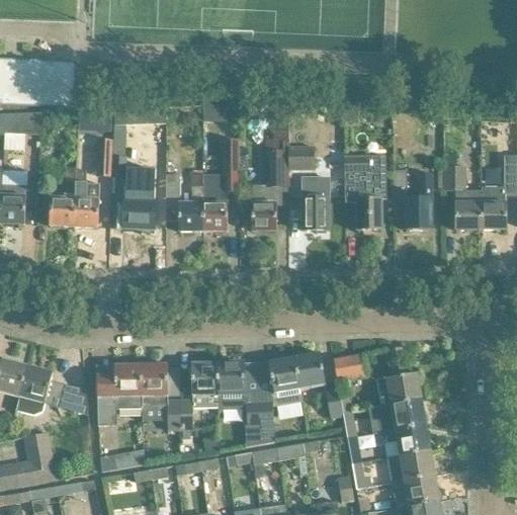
[(0,103),(74,106),(75,81),(76,60),(0,57),(0,103)]
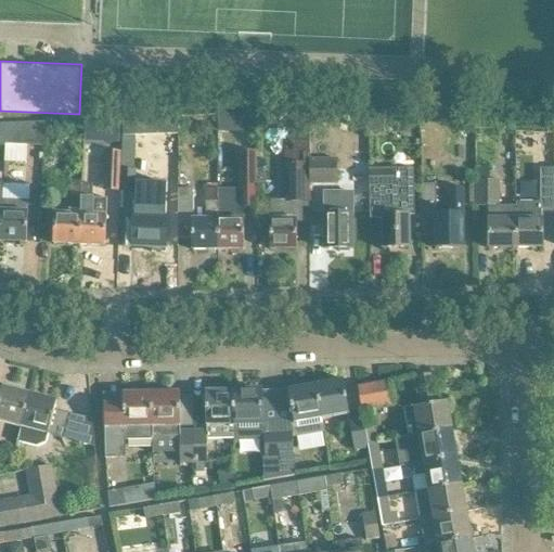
[(267,204),(267,208),(268,216),(269,216),(270,246),(296,246),(296,200),(309,200),(309,181),(308,181),(308,159),(308,155),(308,108),(291,108),(291,146),(292,146),(294,151),(296,151),(297,151),(297,161),(282,161),(282,200),(280,197),(274,197),(269,200),(267,204)]
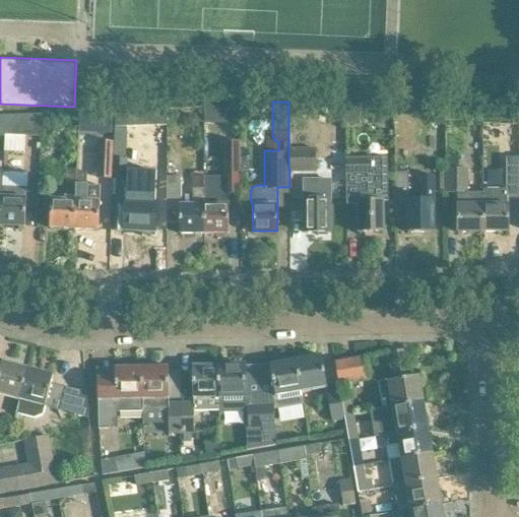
[(114,139),(112,176),(126,177),(126,169),(125,169),(125,156),(124,156),(125,125),(167,123),(167,107),(126,108),(126,109),(114,110),(114,125),(114,139)]
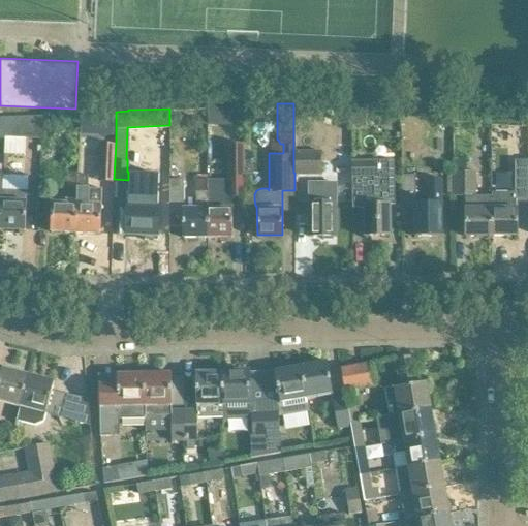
[(40,135),(41,114),(5,115),(4,134),(40,135)]
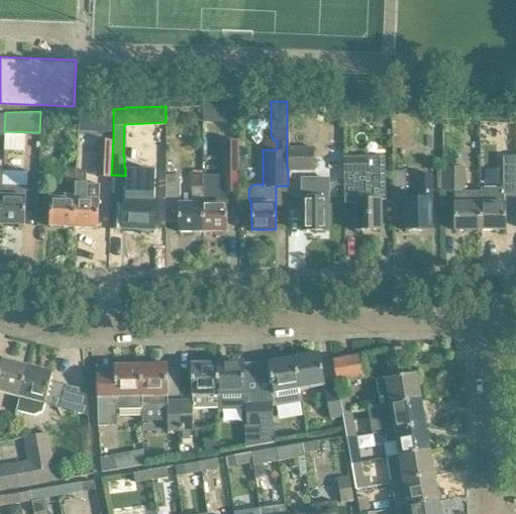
[(111,176),(113,138),(98,137),(96,176),(111,176)]
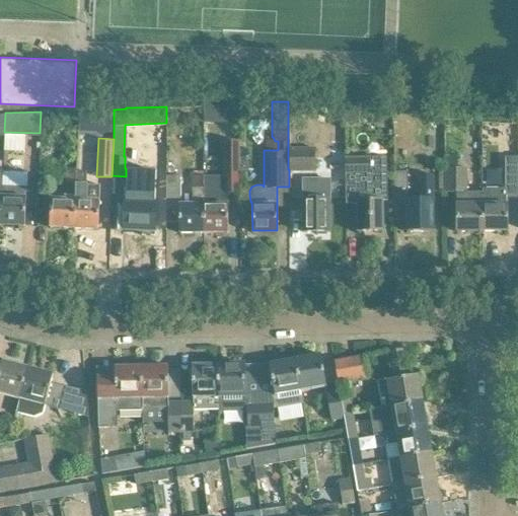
[(223,174),(215,173),(203,173),(203,231),(227,231),(227,191),(239,191),(239,139),(223,139),(223,174)]
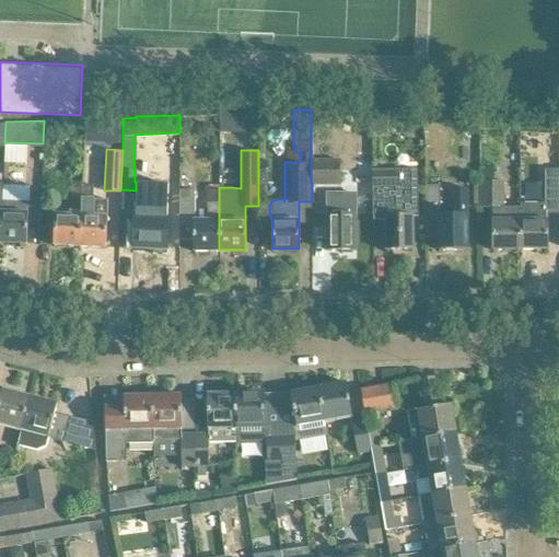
[(36,154),(22,152),(21,159),(11,157),(9,169),(34,171),(36,154)]
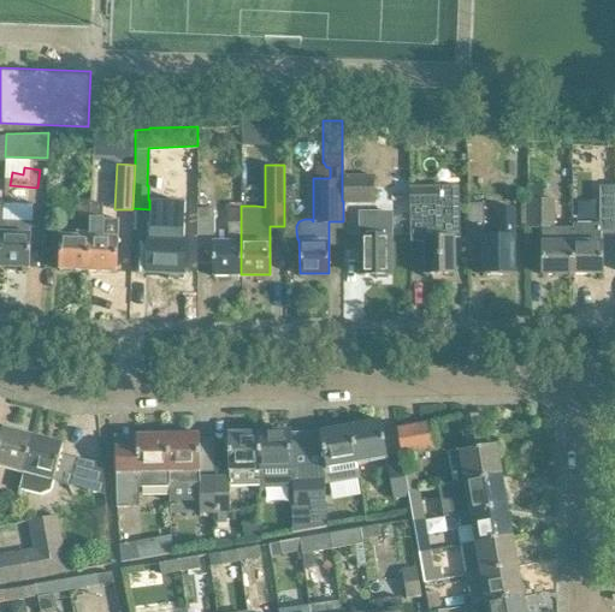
[(342,172),(342,177),(342,201),(343,201),(373,201),(374,172),(342,172)]
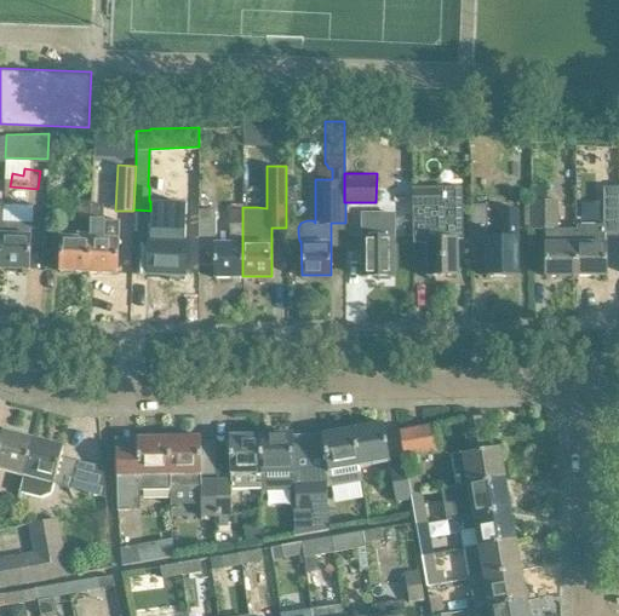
[(557,226),(557,197),(546,197),(546,183),(531,183),(531,206),(531,226),(545,226),(545,275),(575,275),(575,225),(557,226)]
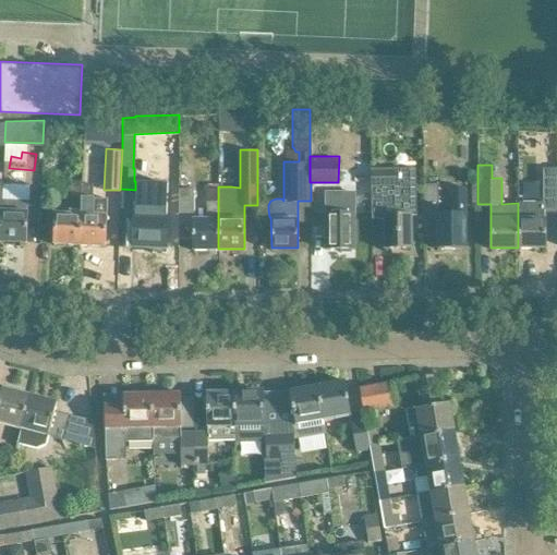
[(397,166),(371,167),(371,185),(371,216),(385,216),(385,248),(411,248),(411,213),(415,213),(415,167),(397,167),(397,166)]
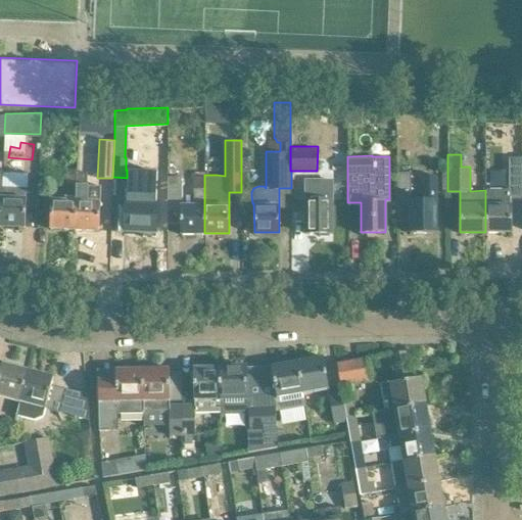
[(511,232),(511,198),(521,198),(521,163),(510,163),(510,187),(485,187),(485,190),(485,232),(511,232)]
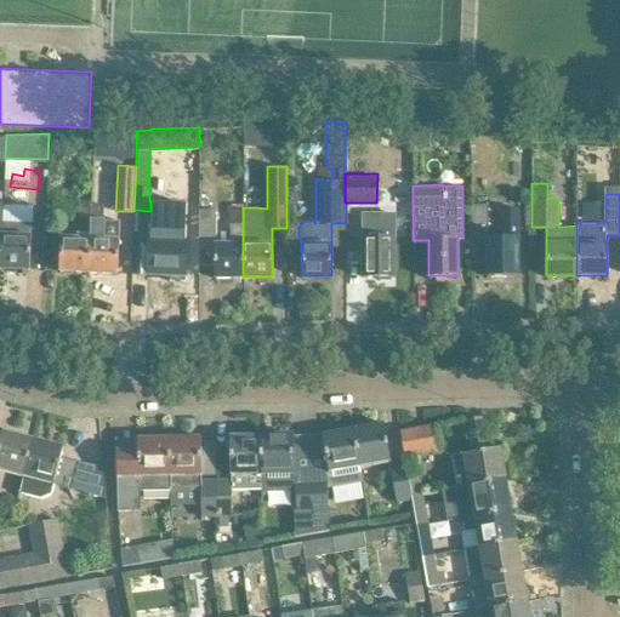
[(90,217),(91,203),(78,201),(77,217),(90,217)]
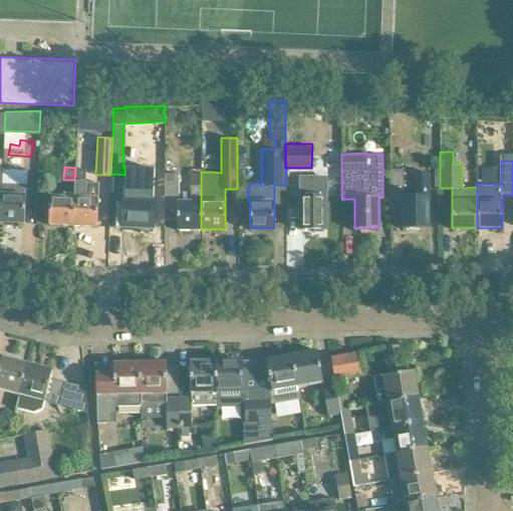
[(122,201),(121,226),(140,227),(140,231),(153,231),(154,200),(153,199),(154,168),(124,167),(124,175),(123,198),(122,198),(122,199),(122,201)]
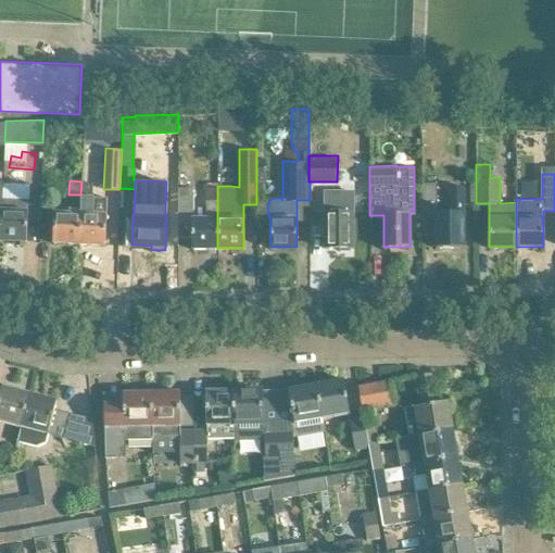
[(104,244),(108,196),(91,195),(92,181),(82,181),(80,195),(79,208),(78,243),(104,244)]
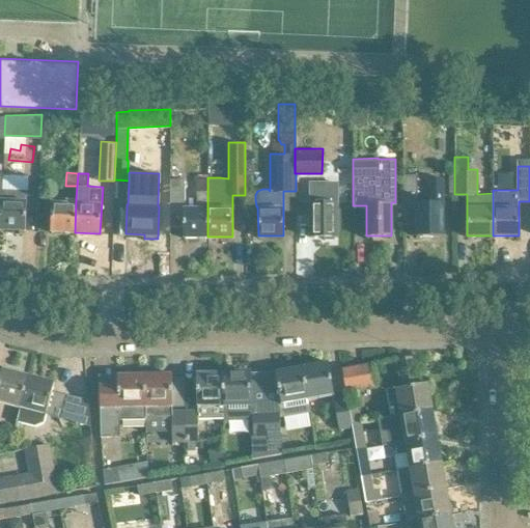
[(443,235),(443,176),(428,176),(428,201),(416,201),(416,173),(402,173),(402,223),(416,223),(416,235),(443,235)]
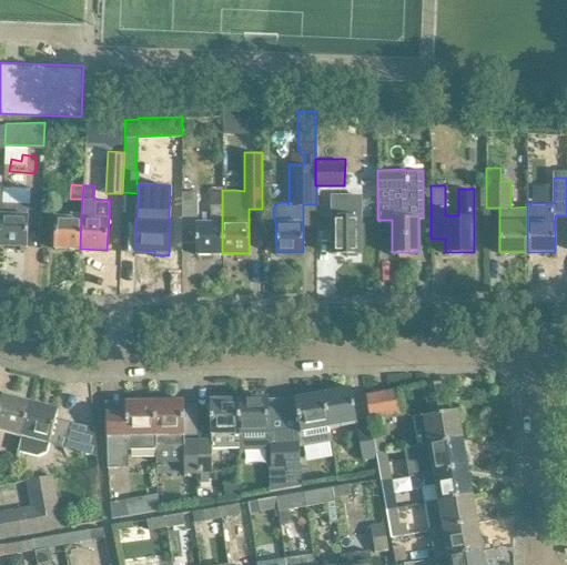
[(222,253),(222,190),(211,190),(210,220),(198,221),(198,190),(181,190),(181,241),(196,242),(196,253),(222,253)]
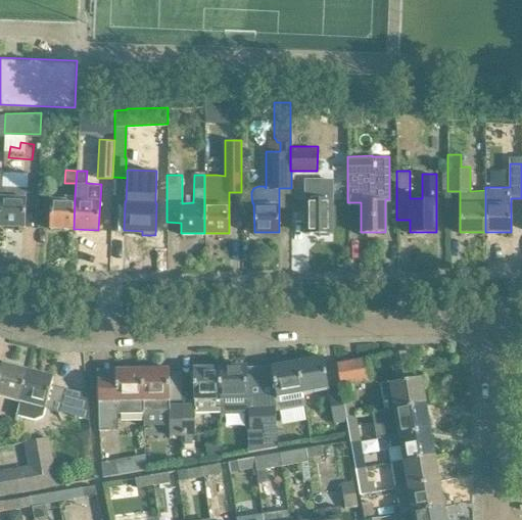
[(332,178),(304,178),(304,184),(305,232),(332,232),(332,199),(332,184),(332,178)]
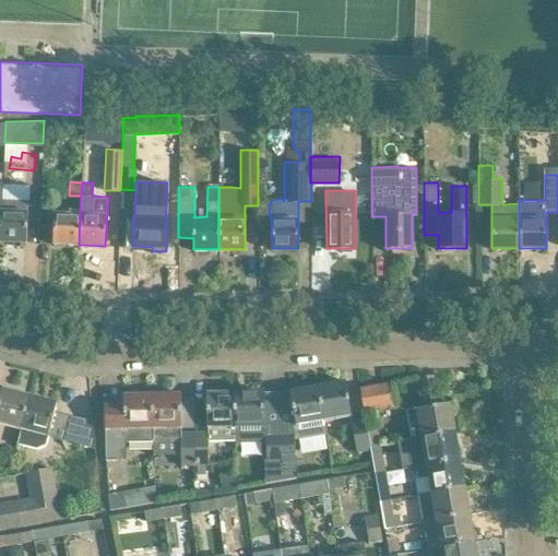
[(2,198),(1,201),(0,240),(26,241),(28,199),(2,198)]
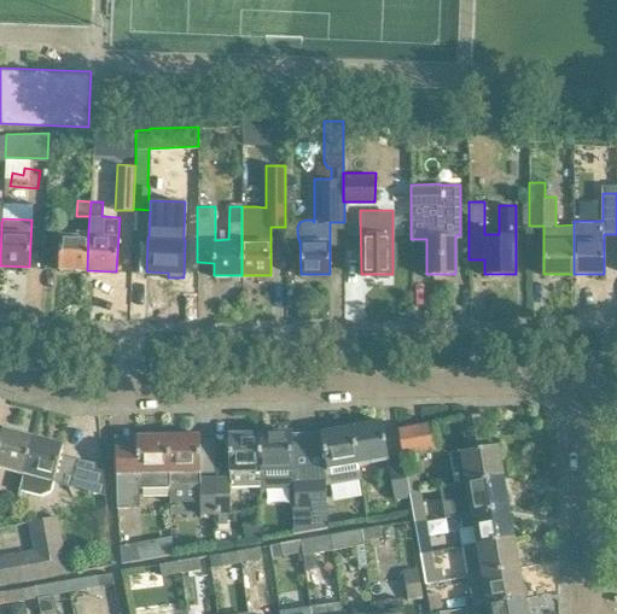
[(87,270),(88,231),(76,229),(75,233),(59,233),(58,269),(87,270)]
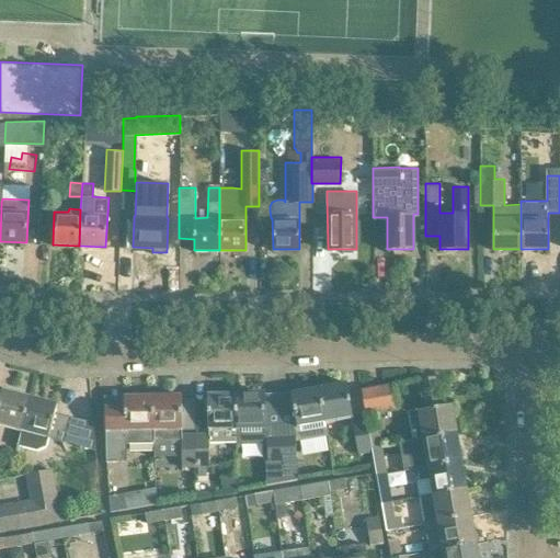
[(457,432),(453,403),(440,406),(435,377),(419,380),(424,408),(408,411),(412,440),(457,432)]
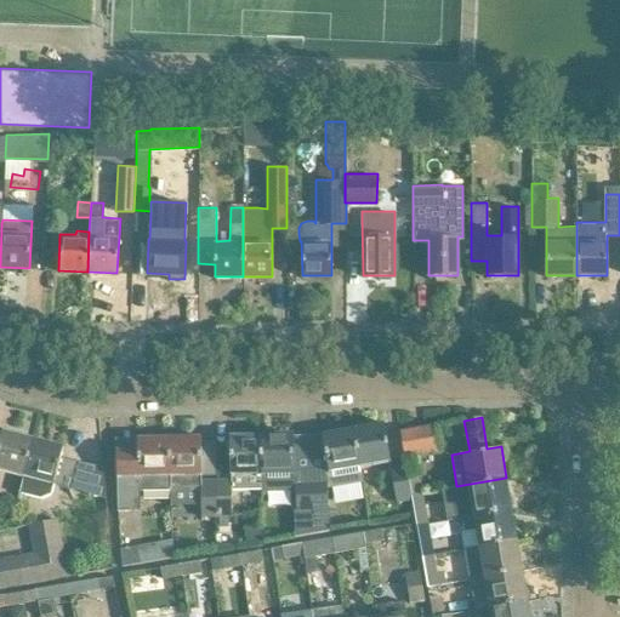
[(391,460),(384,421),(352,427),(359,466),(391,460)]
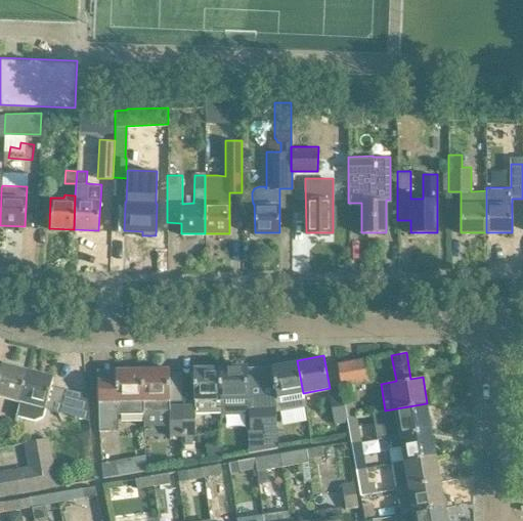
[(369,380),(366,358),(338,363),(341,384),(369,380)]
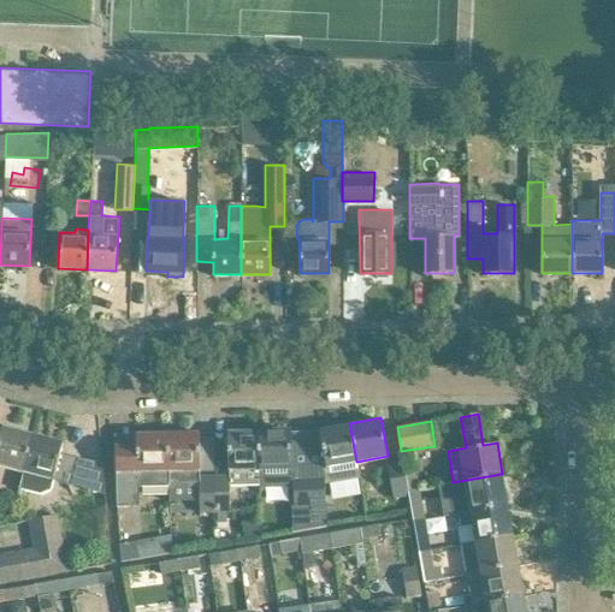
[(356,462),(349,423),(319,428),(325,467),(356,462)]
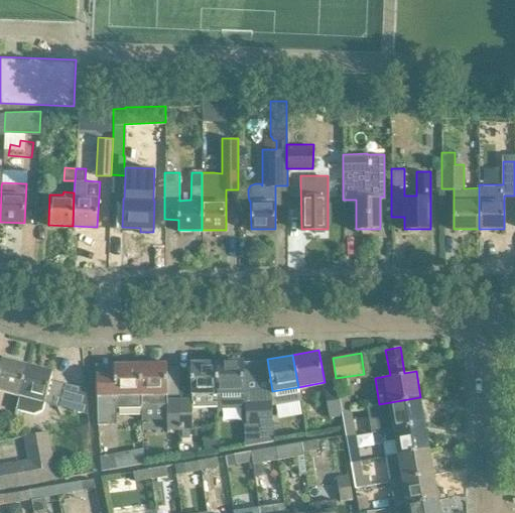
[(0,389),(19,394),(27,364),(1,357),(0,361),(0,389)]
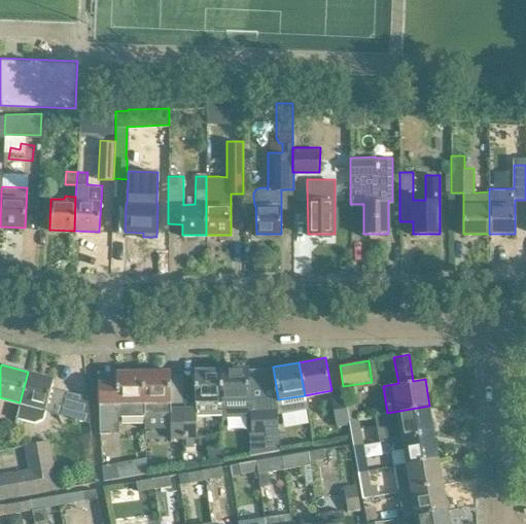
[(222,414),(221,402),(221,368),(195,369),(196,405),(182,405),(183,437),(196,437),(196,415),(222,414)]
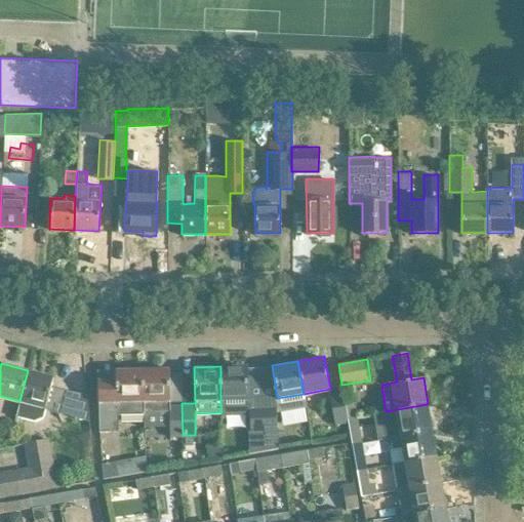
[(246,366),(220,366),(220,400),(222,412),(248,412),(247,399),(246,366)]
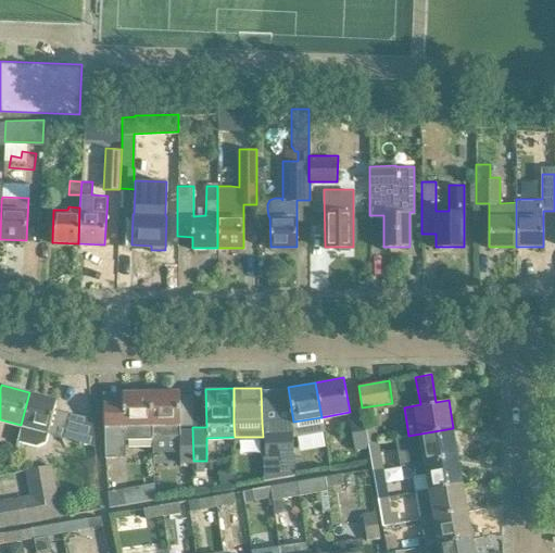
[(179,428),(179,389),(151,390),(152,436),(178,435),(179,462),(193,461),(192,427),(179,428)]
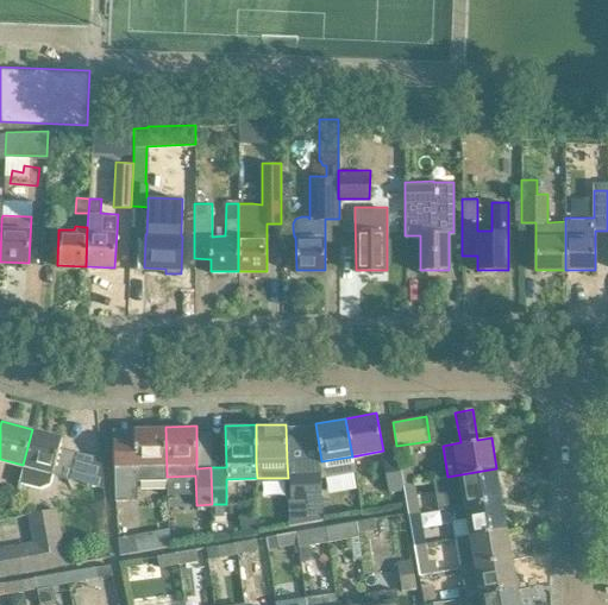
[(167,477),(165,427),(135,428),(135,440),(113,440),(114,499),(136,499),(136,479),(165,479),(165,477),(167,477)]
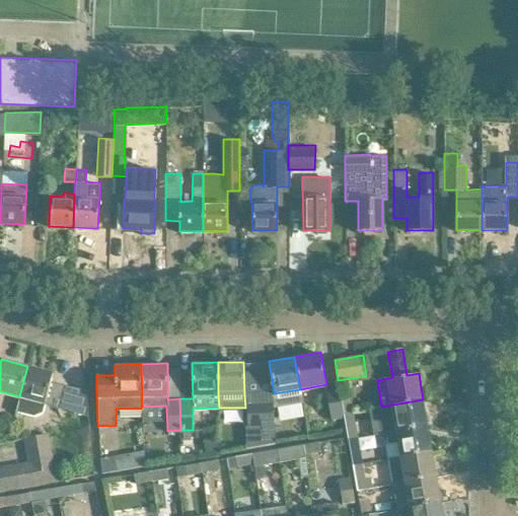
[(45,403),(51,380),(53,372),(27,366),(19,396),(15,410),(33,415),(43,412),(45,403)]
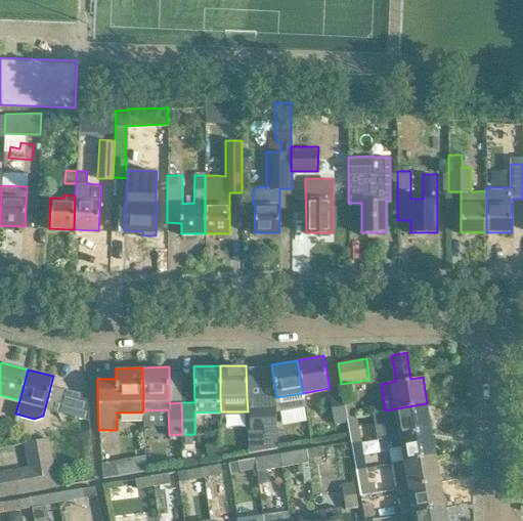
[(58,411),(64,388),(51,384),(45,407),(58,411)]
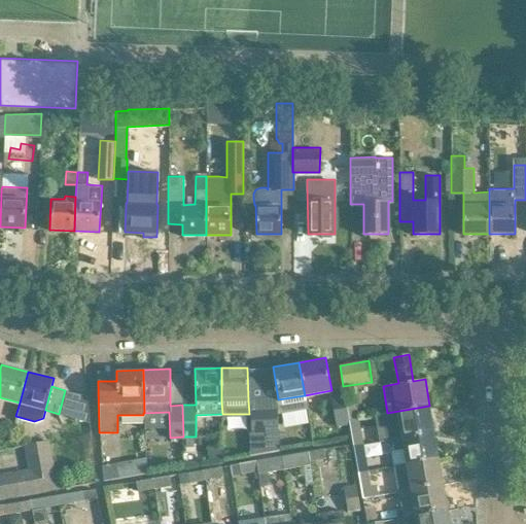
[(348,419),(346,404),(345,404),(343,391),(330,393),(336,425),(349,423),(348,419)]
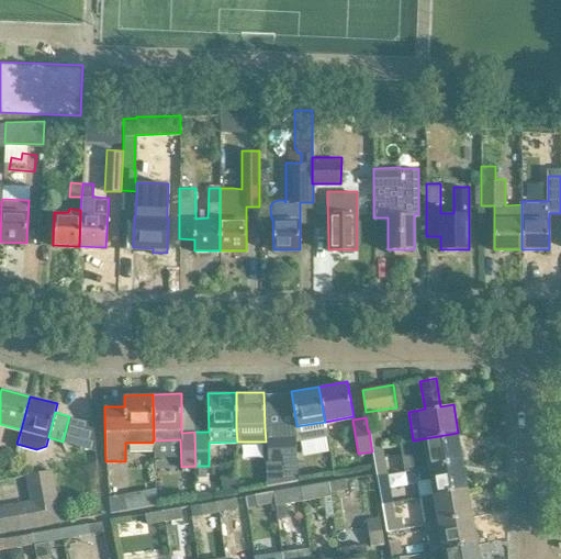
[(281,464),(281,429),(267,429),(268,465),(281,464)]
